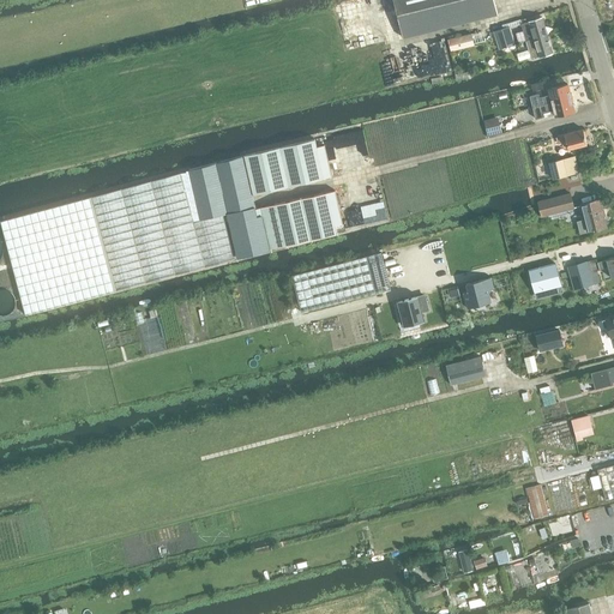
[(395,0),(403,34),(498,12),(494,0),(395,0)]
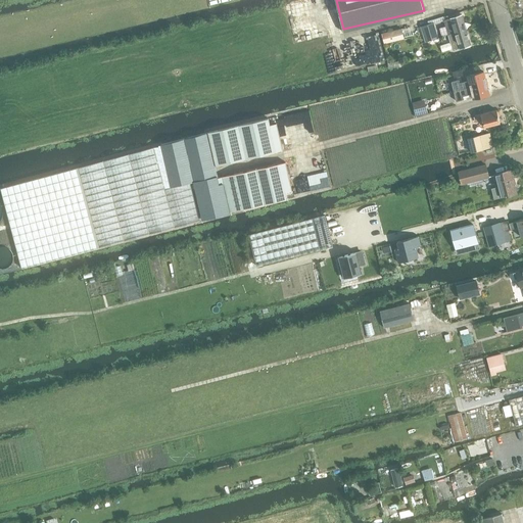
[(443,20),(447,33),(466,28),(462,14),(443,20)]
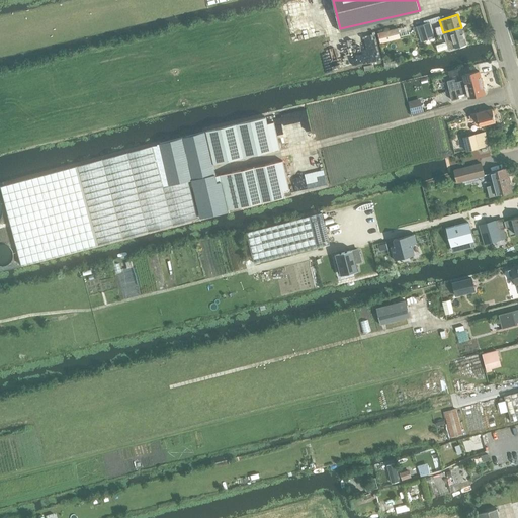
[(417,25),(422,39),(428,37),(434,36),(430,21),(424,23),(417,25)]
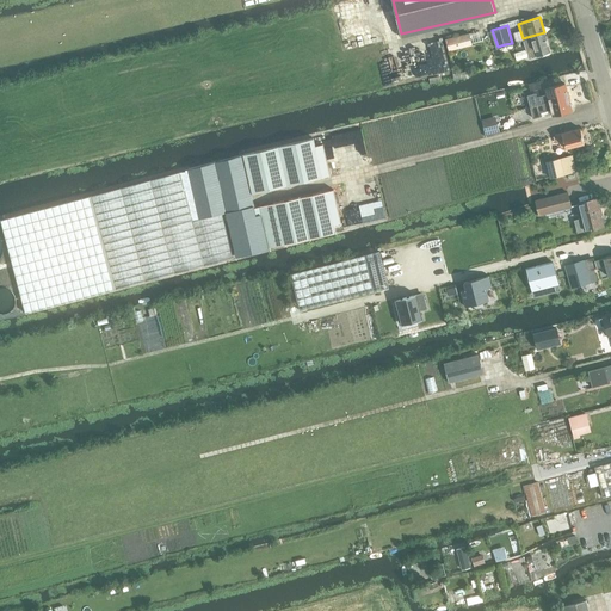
[(471,42),(469,31),(445,36),(449,48),(471,42)]
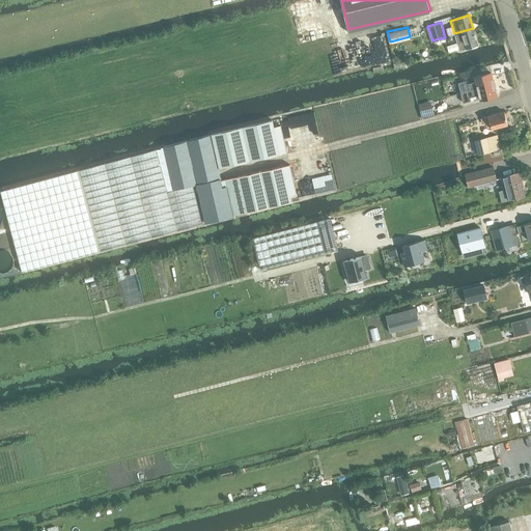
[(460,50),(478,44),(473,28),(454,33),(457,43),(447,46),(449,52),(458,49),(459,50),(460,50)]
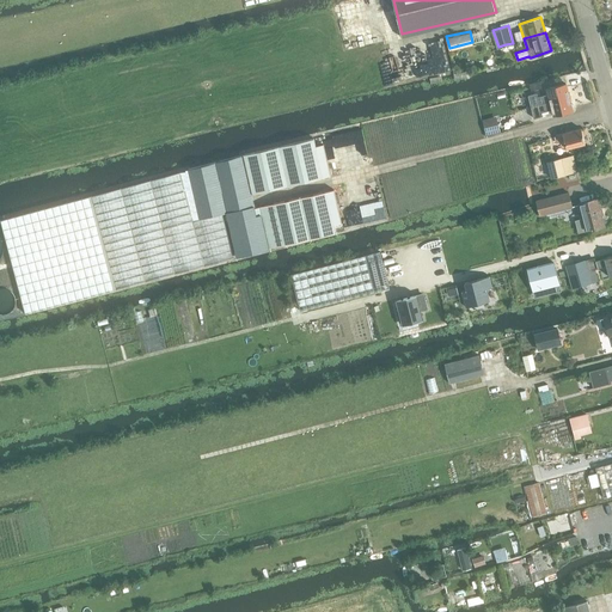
[(537,93),(528,96),(531,106),(569,97),(567,89),(568,89),(567,84),(565,84),(565,83),(546,87),(549,95),(538,97),(537,93)]
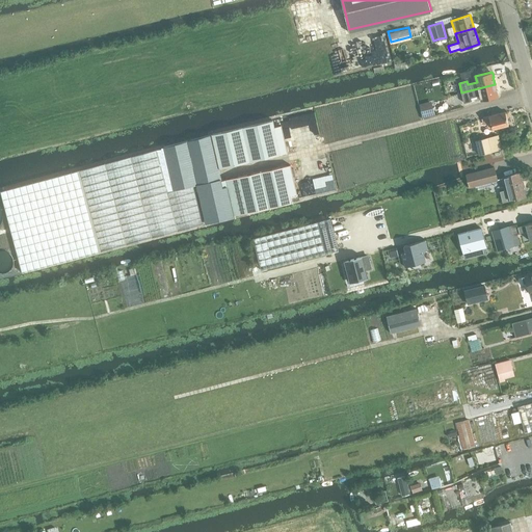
[(495,84),(461,92),(464,103),(472,101),(471,97),(480,95),(481,101),(498,97),(498,96),(497,90),(497,91),(495,84)]
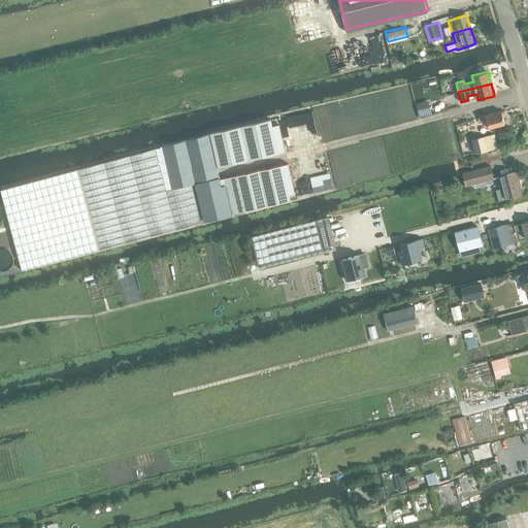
[(428,100),(416,103),(419,117),(431,113),(428,100)]
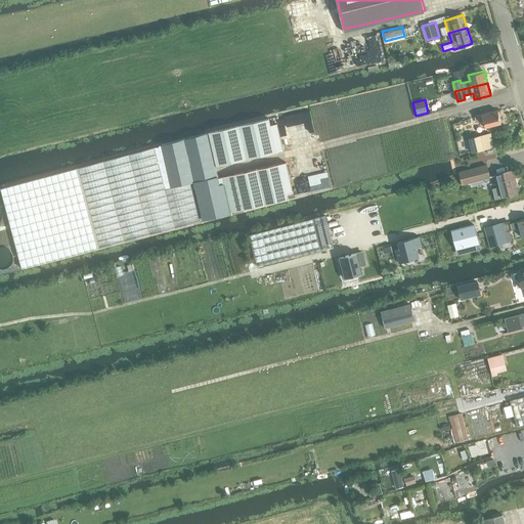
[(476,117),(475,117),(476,122),(477,121),(477,122),(484,121),(485,127),(501,123),(497,111),(476,116),(476,117)]
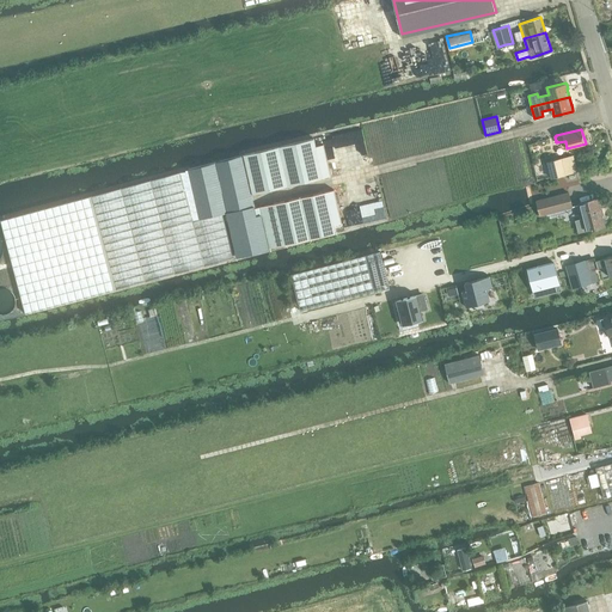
[(314,139),(244,154),(254,194),(331,176),(323,145),(316,146),(314,139)]
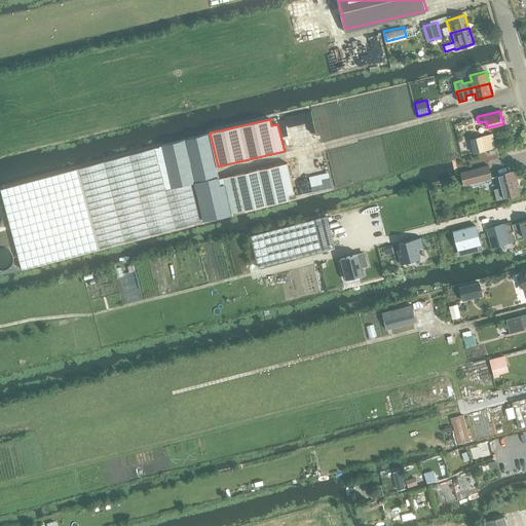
[(231,214),(231,213),(223,178),(219,178),(209,134),(161,145),(171,187),(193,180),(202,221),(231,214)]
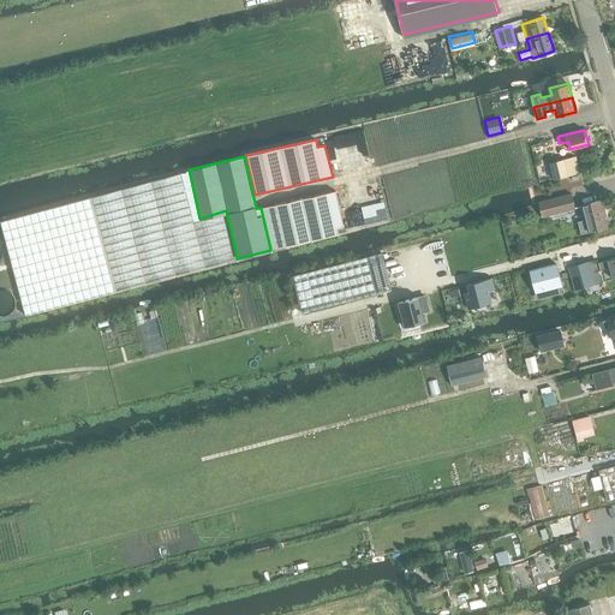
[(550,163),(554,179),(580,172),(575,156),(550,163)]
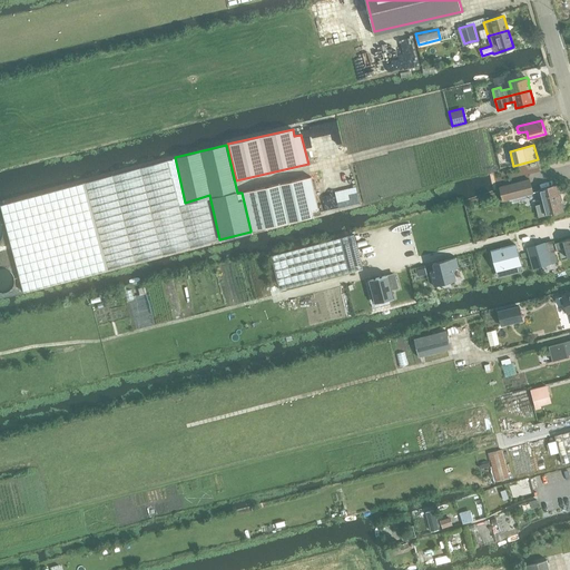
[(23,292),(196,246),(219,239),(209,195),(185,203),(175,157),(1,205),(23,292)]
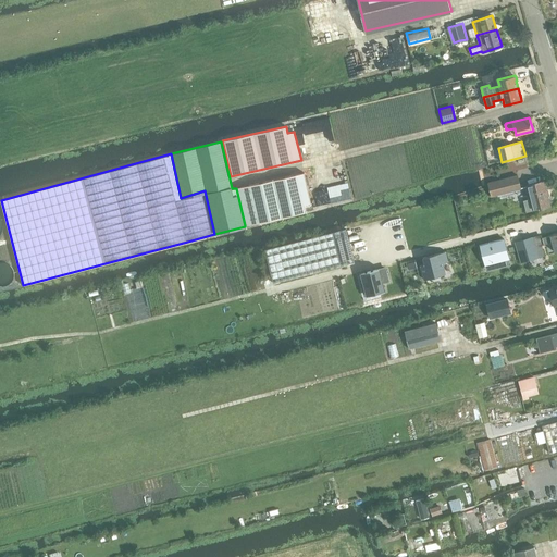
[(311,202),(304,172),(236,188),(245,225),(305,211),(304,205),(311,202)]
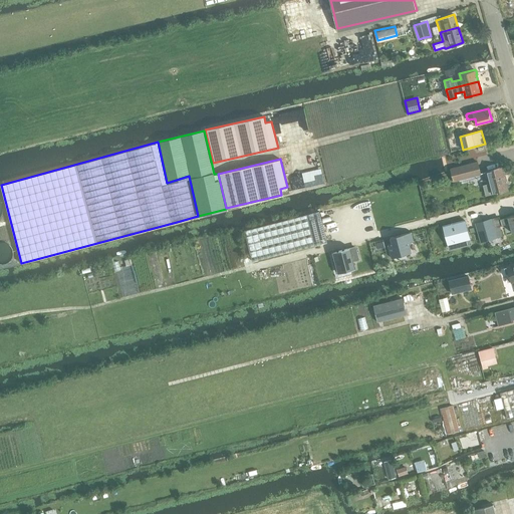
[(480,174),(477,162),(450,169),(453,181),(480,174)]
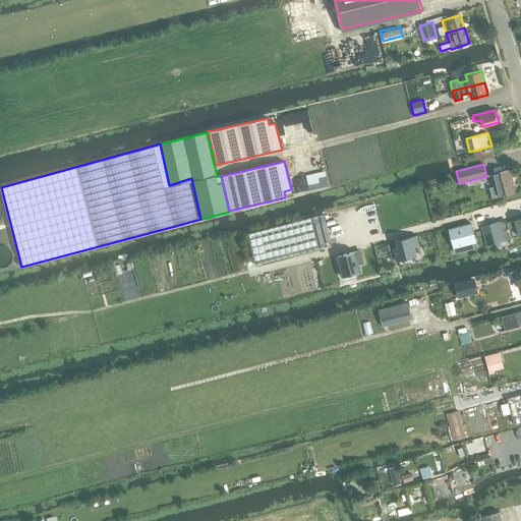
[(489,186),(493,196),(499,194),(499,195),(515,190),(508,167),(491,172),(496,184),(489,186)]
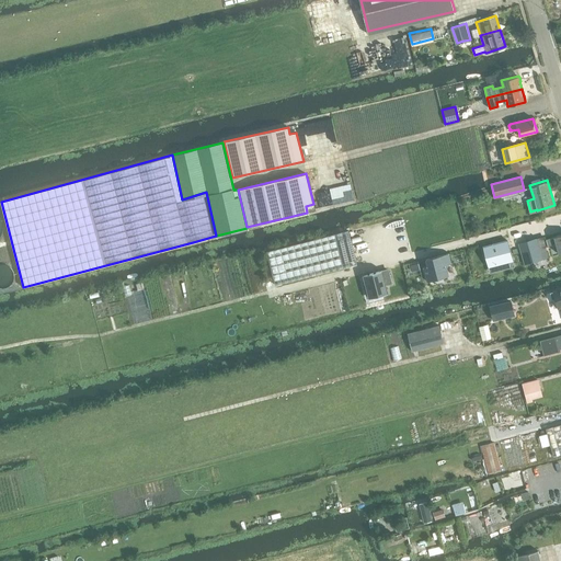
[(348,230),(266,251),(276,287),(358,266),(348,230)]
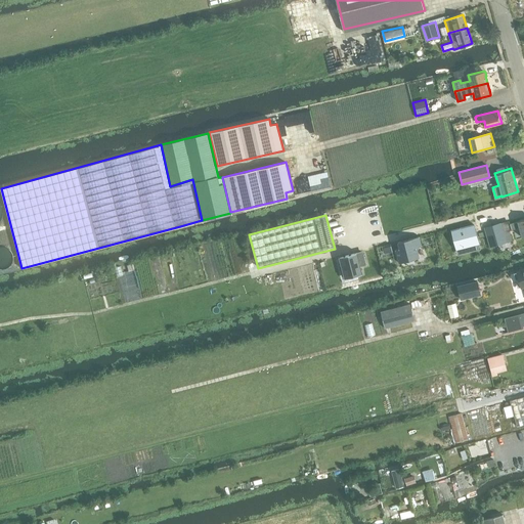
[(518,221),(510,223),(512,230),(520,227),(522,237),(523,236),(523,218),(518,221)]
